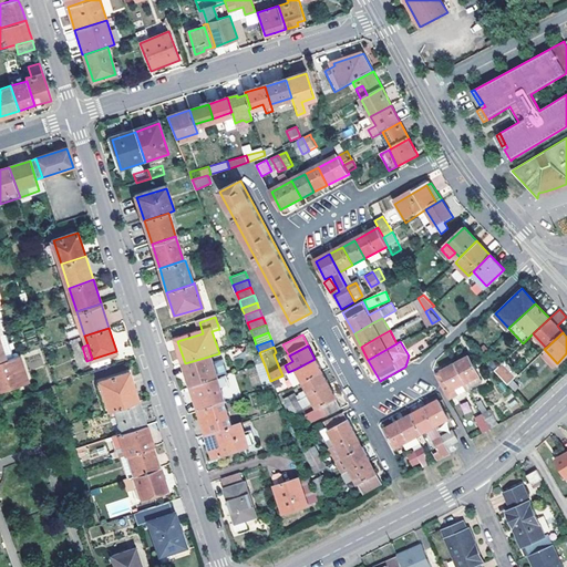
[(468,356),(454,363),(468,389),(482,381),(468,356)]
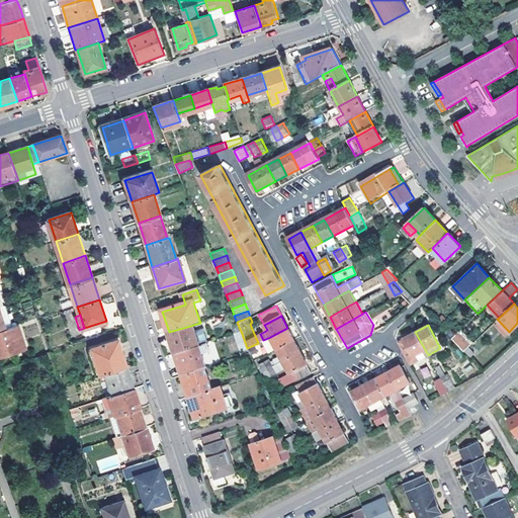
[(169,332),(176,355),(197,348),(190,326),(169,332)]
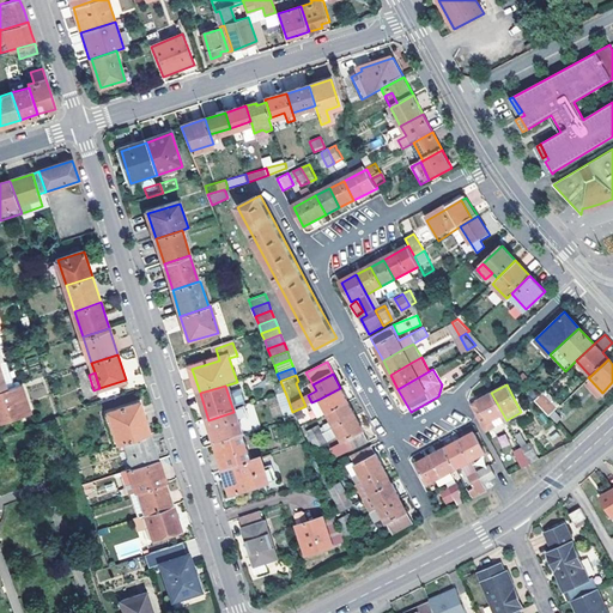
[(0,424),(31,414),(22,387),(7,392),(0,393),(0,424)]
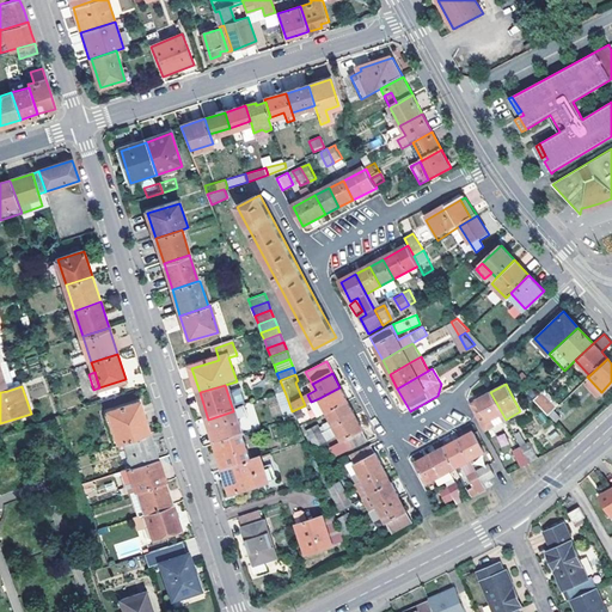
[(319,398),(326,412),(348,402),(340,387),(319,398)]
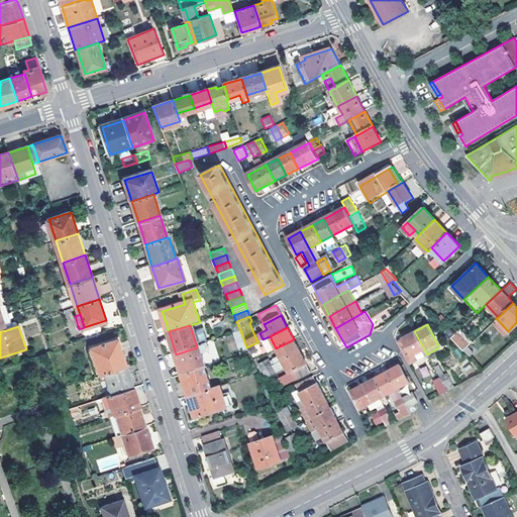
[(196,330),(199,341),(206,339),(202,328),(196,330)]
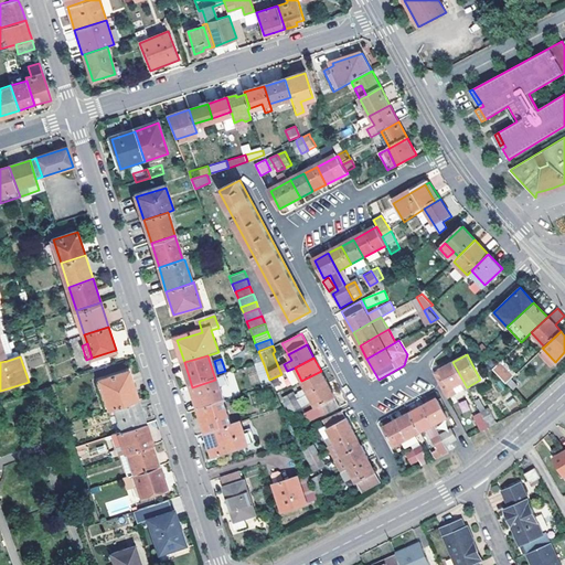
[(511,377),(514,374),(500,360),(491,369),(504,384),(505,383),(511,377)]
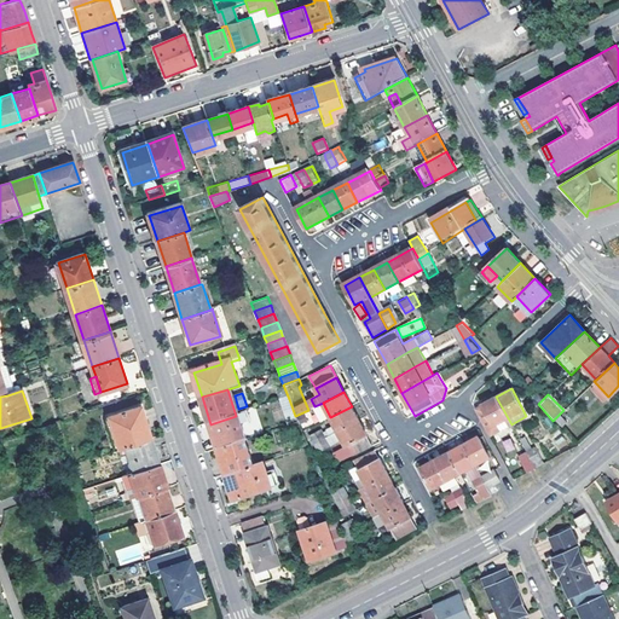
[(496,397),(475,408),(490,435),(512,424),(496,397)]
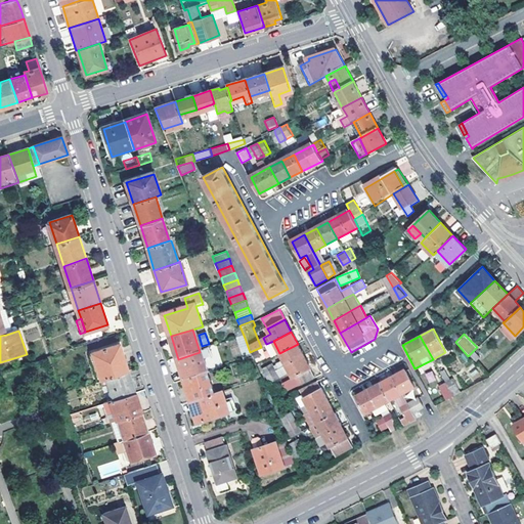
[(279,369),(305,356),(298,344),(279,353),(284,360),(276,363),(279,369)]
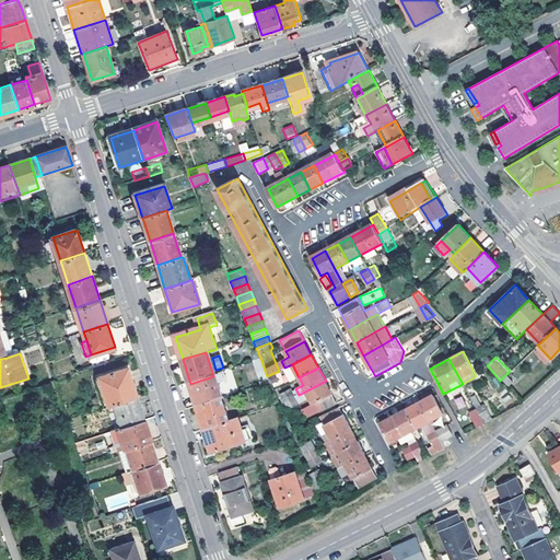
[(114,406),(137,397),(128,370),(104,376),(114,406)]
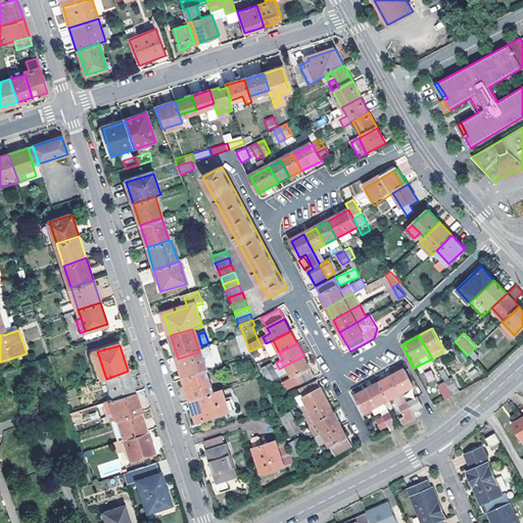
[(265,357),(260,346),(249,351),(256,361),(265,357)]
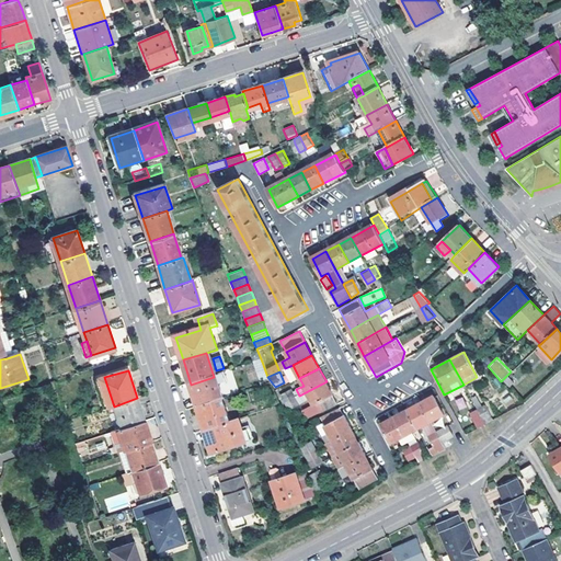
[(514,381),(507,375),(502,380),(508,387),(514,381)]
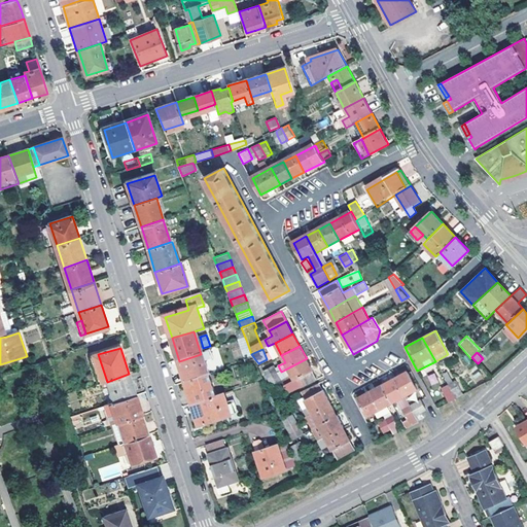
[(179,361),(186,383),(208,376),(201,354),(179,361)]
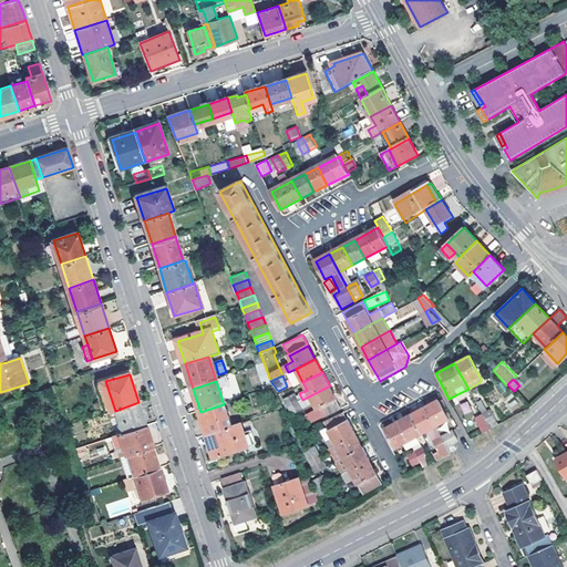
[(315,404),(318,411),(322,419),(342,409),(330,385),(302,400),(299,402),(288,406),(292,415),(315,404)]
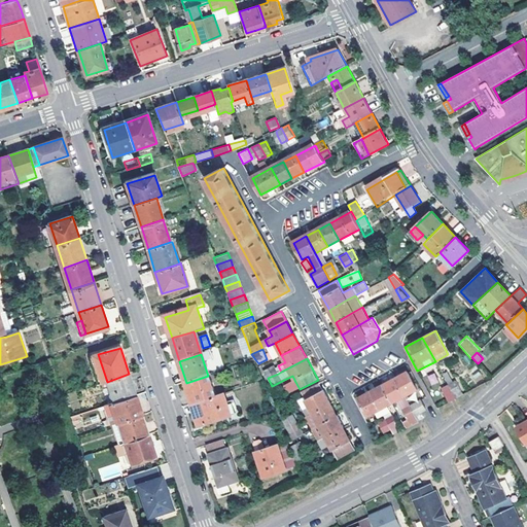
[(275,367),(265,372),(268,378),(278,374),(275,367)]
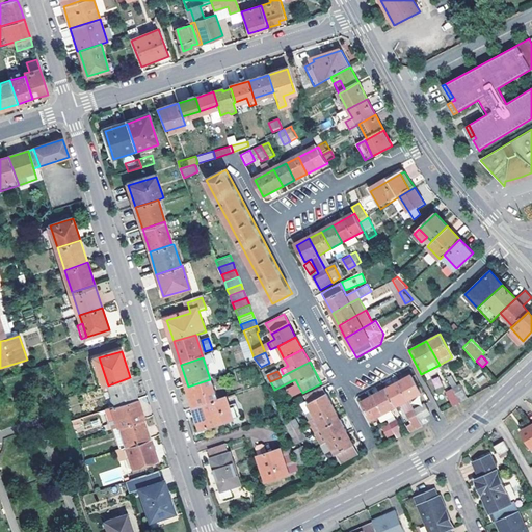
[(411,375),(399,382),(408,399),(421,393),(411,375)]
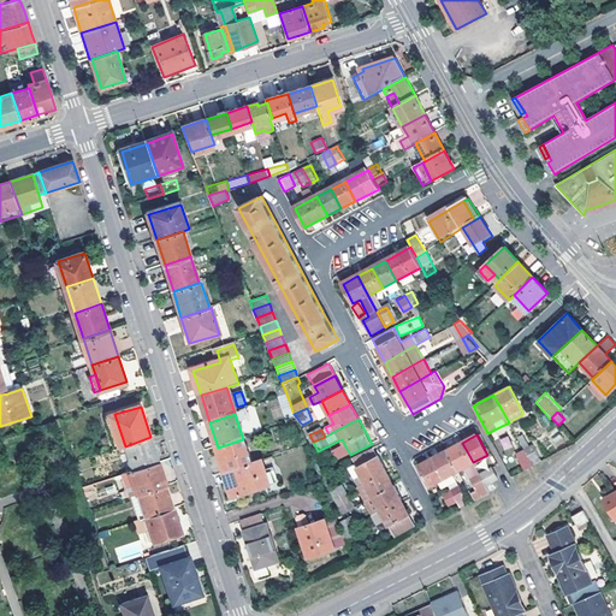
[(503,450),(513,449),(509,436),(499,438),(503,450)]
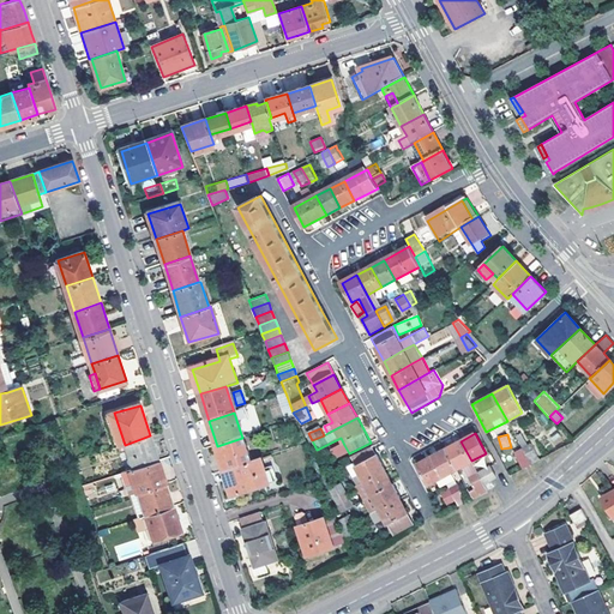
[(521,434),(516,437),(522,449),(527,446),(521,434)]
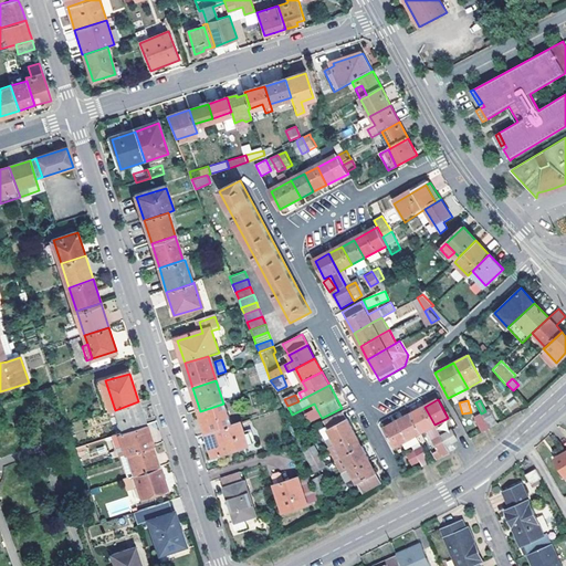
[(115,410),(123,433),(146,425),(138,401),(115,410)]
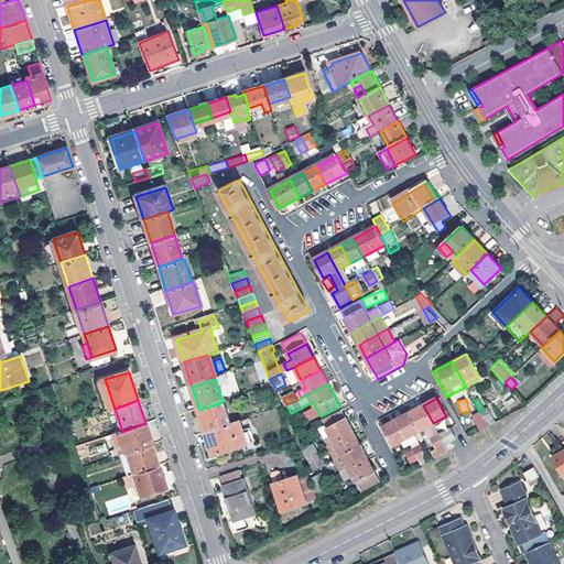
[(199,410),(206,433),(230,425),(223,402),(199,410)]
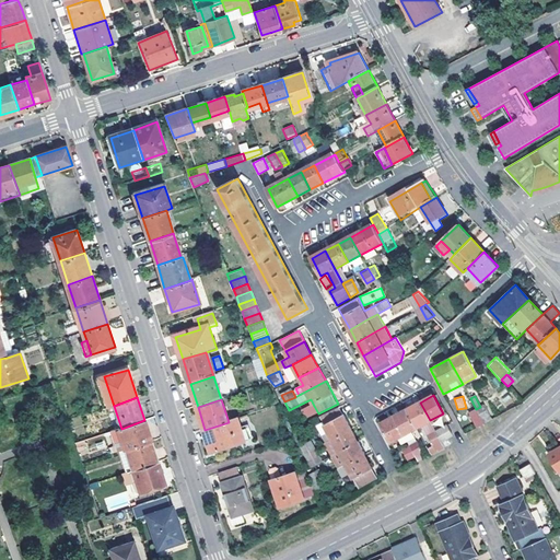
[(407,409),(417,427),(430,420),(420,403),(407,409)]
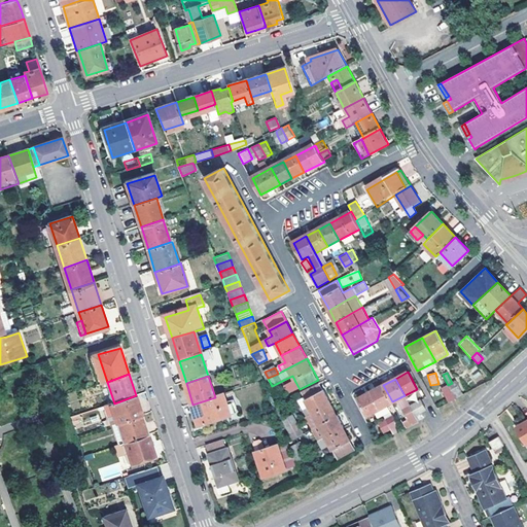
[(452,383),(448,385),(456,399),(463,396),(455,381),(452,383)]
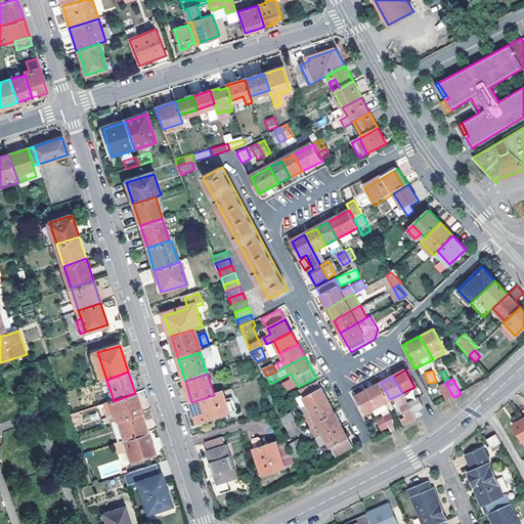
[(286,393),(298,387),(294,380),(282,386),(286,393)]
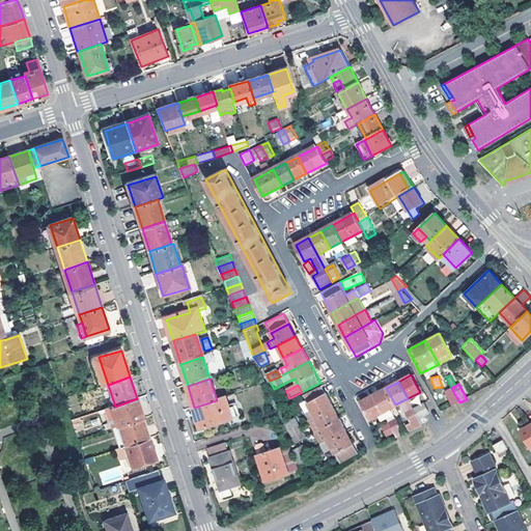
[(309,421),(315,418),(334,408),(323,388),(305,397),(308,403),(302,407),(309,421)]
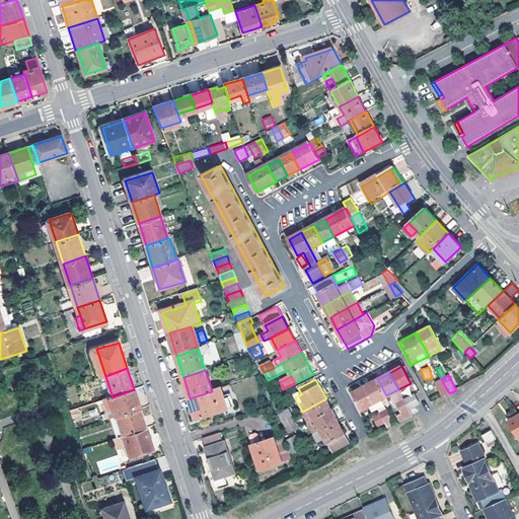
[(377,379),(365,385),(374,401),(376,400),(378,403),(381,402),(379,399),(386,395),(377,379)]
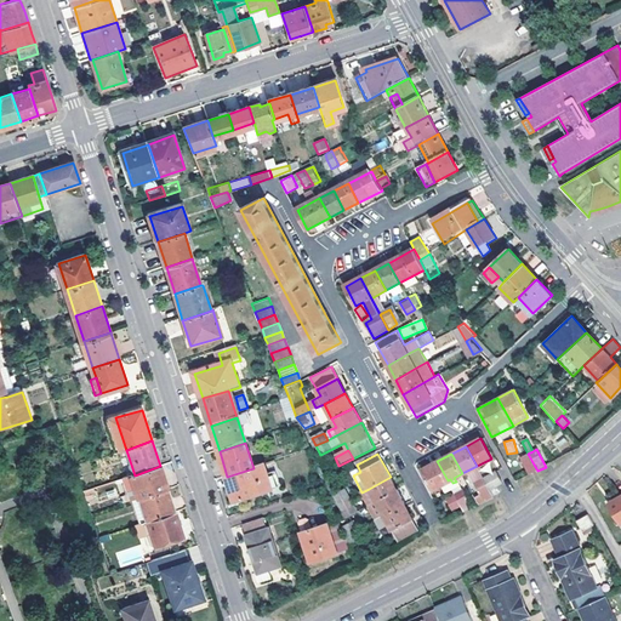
[(528,454),(519,457),(529,476),(537,471),(528,454)]
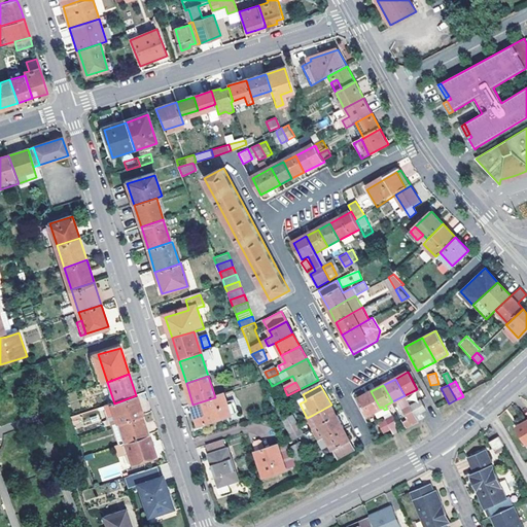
[(367,414),(375,411),(380,408),(371,391),(358,398),(367,414)]
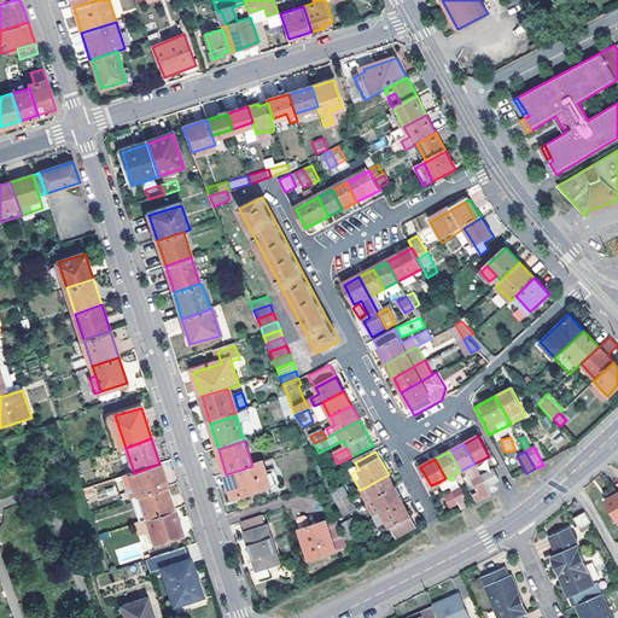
[(270,489),(262,462),(252,466),(226,474),(234,500),(270,489)]
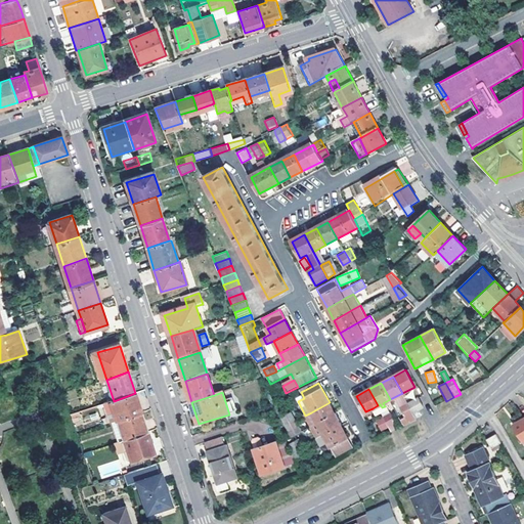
[(117,422),(120,421),(142,413),(135,393),(114,401),(110,402),(117,422)]
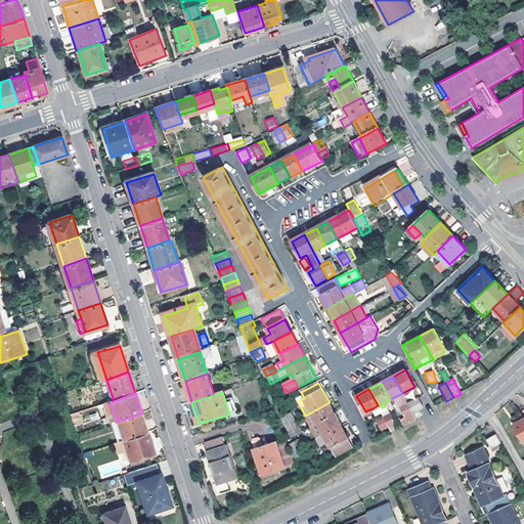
[(416,399),(407,403),(412,412),(420,408),(416,399)]
